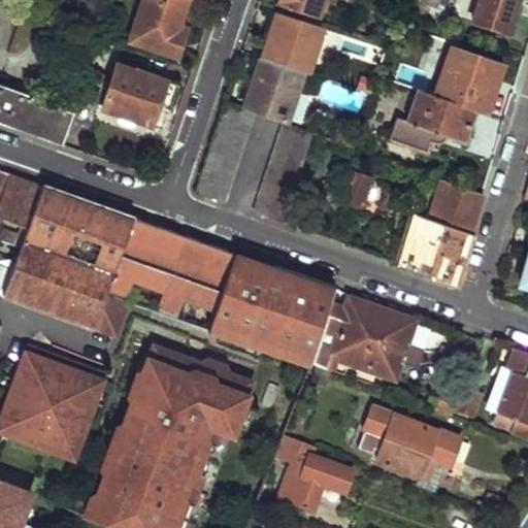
[(145,0),(133,37),(176,53),(183,33),(175,30),(186,0),(145,0)]
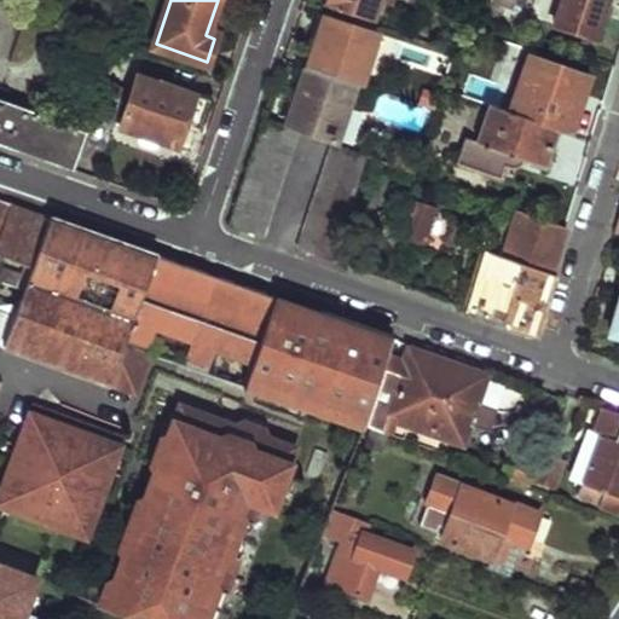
[(329,0),(329,4),(354,11),(372,17),(375,18),(380,0),(329,0)]
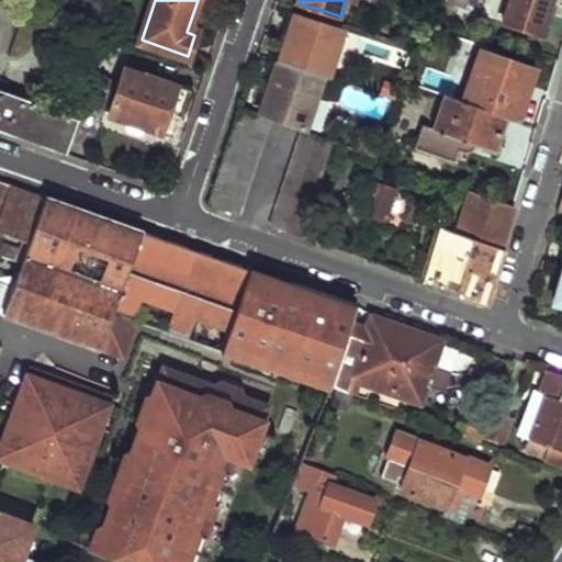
[(523,10),(516,25),(544,34),(551,15),(549,13),(553,0),(509,0),(508,4),(523,10)]
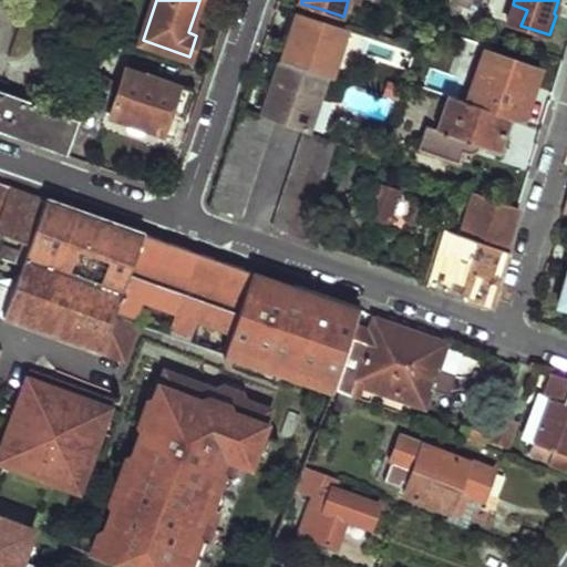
[(297,16),(284,60),(326,73),(334,75),(349,30),(297,16)]
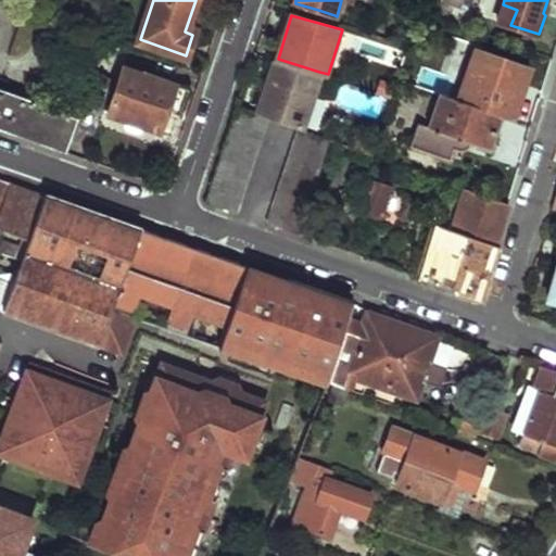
[(119,83),(110,116),(160,133),(167,110),(176,81),(125,65),(130,48),(108,41),(96,74),(114,80),(119,83)]
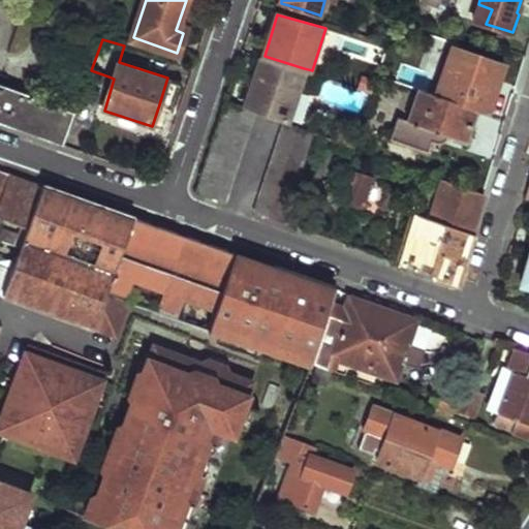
[(454,45),(435,93),(476,107),(486,112),(504,64),(454,45)]
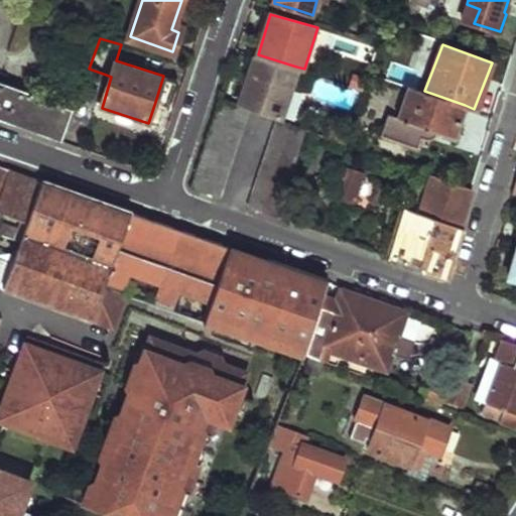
[(247,85),(241,106),(249,108),(276,118),(278,119),(296,67),(258,54),(252,52),(242,83),(247,85)]
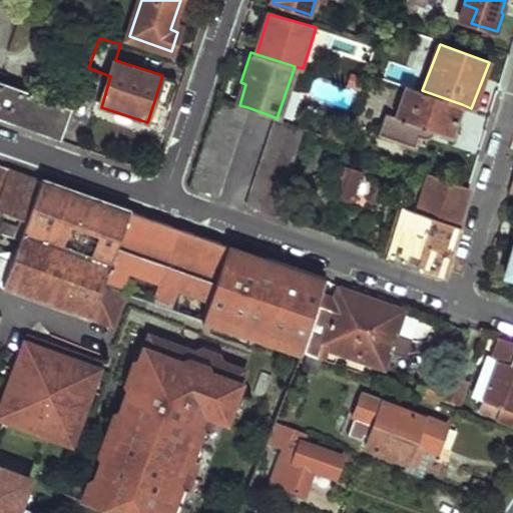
[(88,68),(74,106),(83,110),(91,85),(100,88),(105,74),(88,68)]
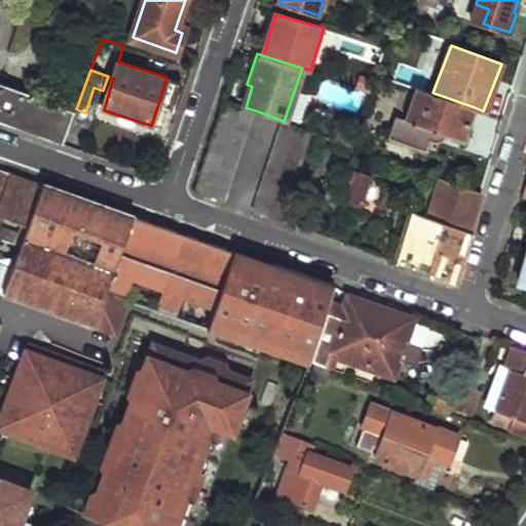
[(166,77),(158,104),(168,107),(178,81),(166,77)]
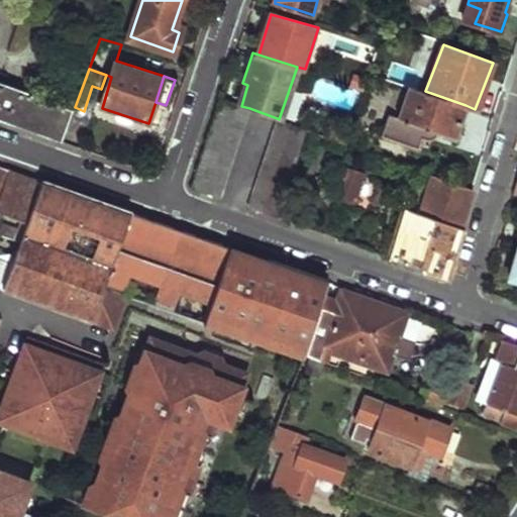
[(0,79),(0,118),(64,140),(75,107),(2,81),(0,79)]
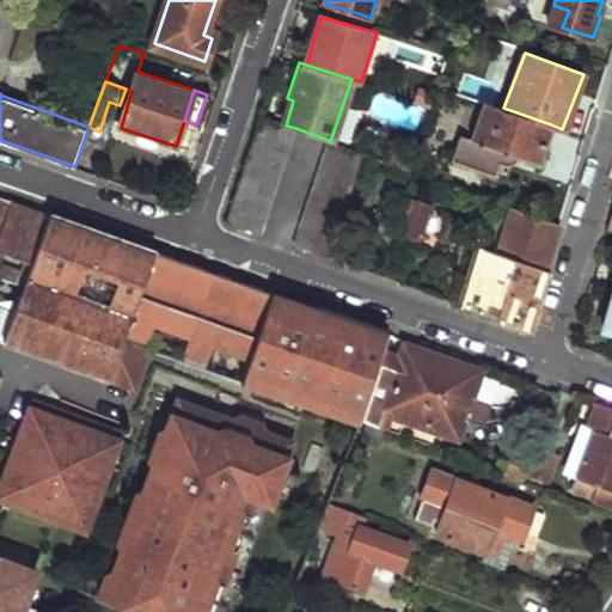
[(460,135),(452,160),(495,175),(499,163),(506,164),(508,154),(540,165),(551,124),(503,108),(483,101),(473,138),(460,135)]
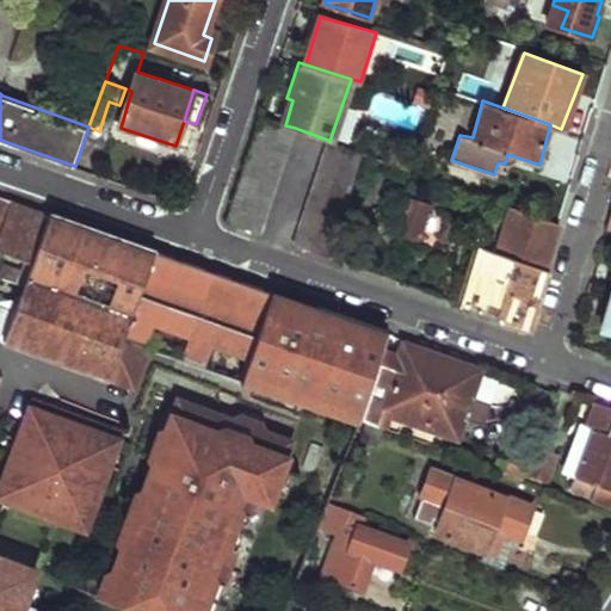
[(109,102),(99,131),(111,135),(119,105),(109,102)]
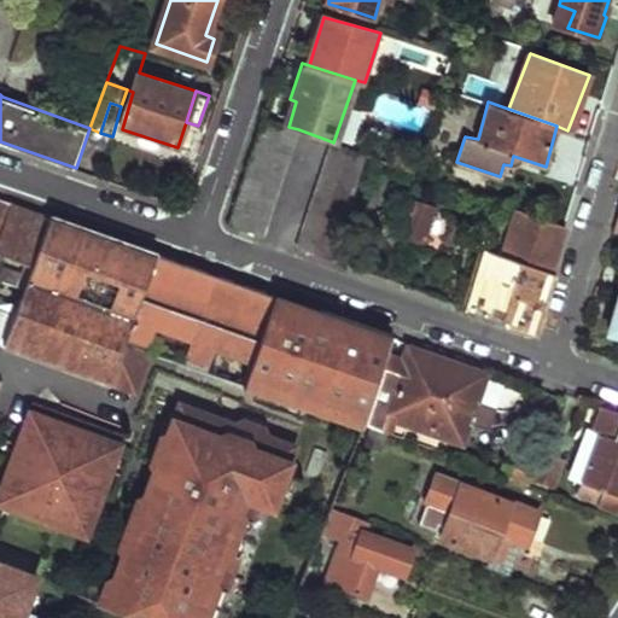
[(232,222),(266,234),(298,129),(289,127),(266,118),(232,222)]
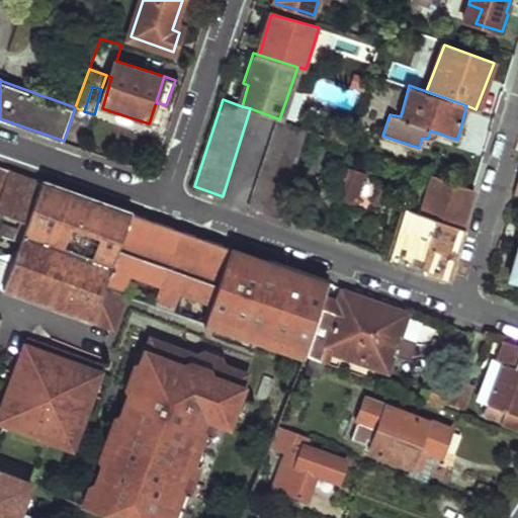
[(277,118),(250,206),(278,217),(309,128),(279,119),(277,118)]
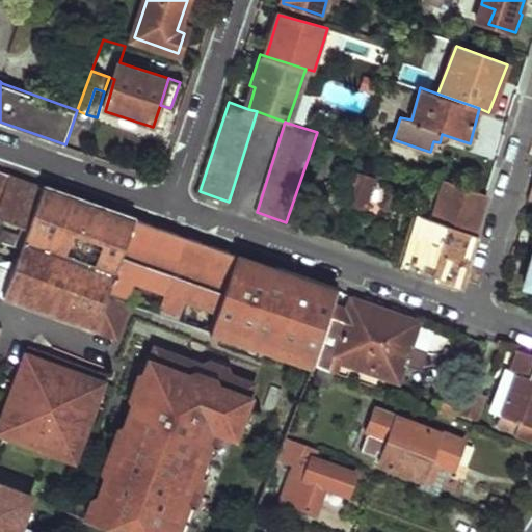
[(0,239),(1,240),(5,227),(22,231),(17,246),(23,248),(48,186),(28,179),(0,169),(0,209),(0,210),(0,239)]
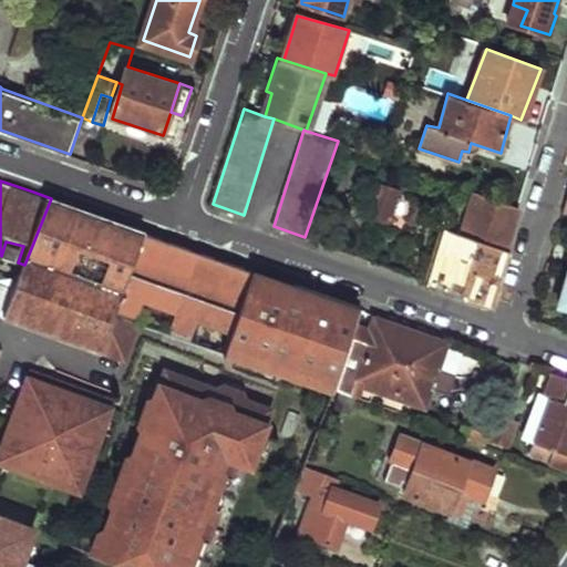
[(382,185),(371,214),(392,220),(402,192),(382,185)]
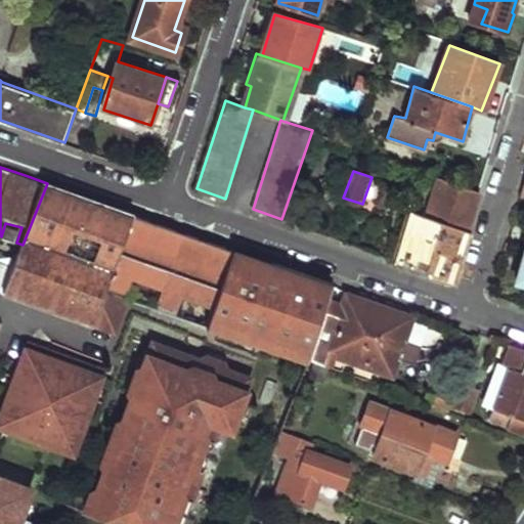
[(413,211),(399,260),(454,279),(481,191),(438,175),(426,215),(413,211)]
